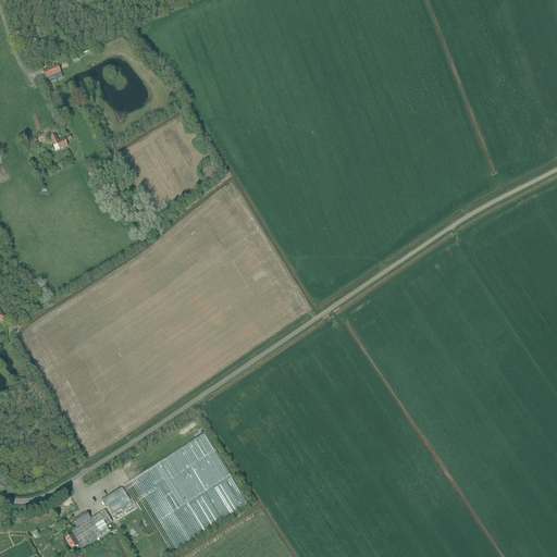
[(58,65),(44,72),(48,83),(63,76),(58,65)]
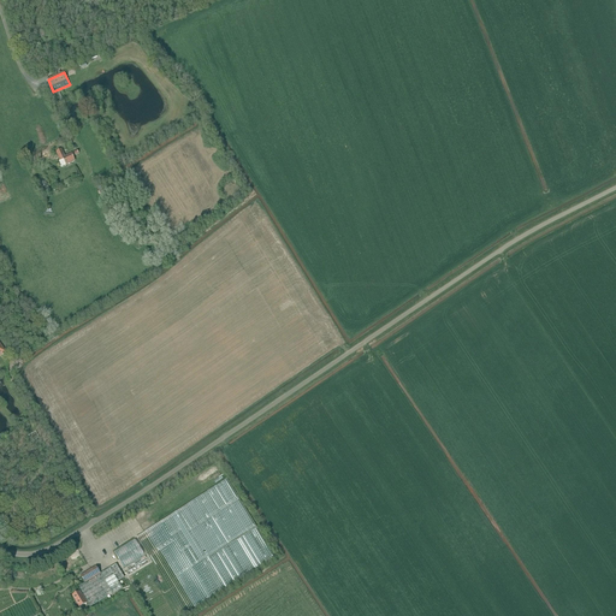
[(61,149),(57,153),(61,163),(64,161),(66,166),(76,161),(73,157),(78,154),(78,152),(65,158),(61,149)]
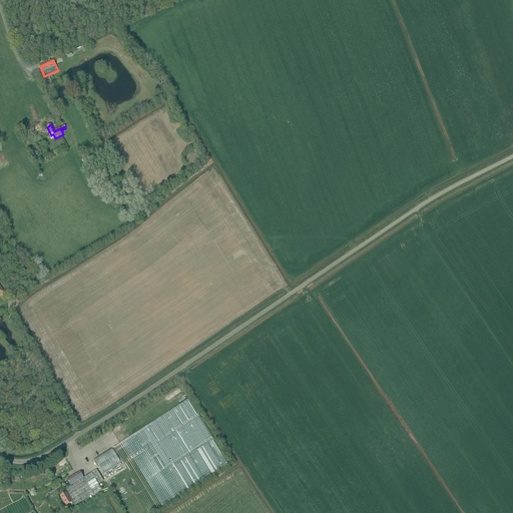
[(103,481),(96,470),(91,474),(91,473),(87,476),(84,478),(71,486),(69,487),(66,489),(76,506),(99,491),(102,490),(98,484),(103,481)]
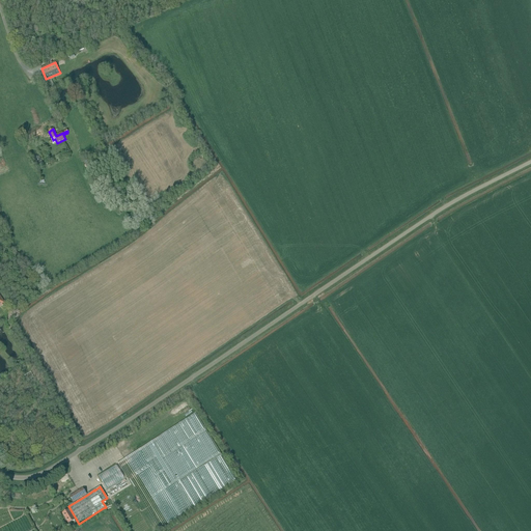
[(70,497),(74,503),(87,495),(83,488),(79,492),(70,497)]
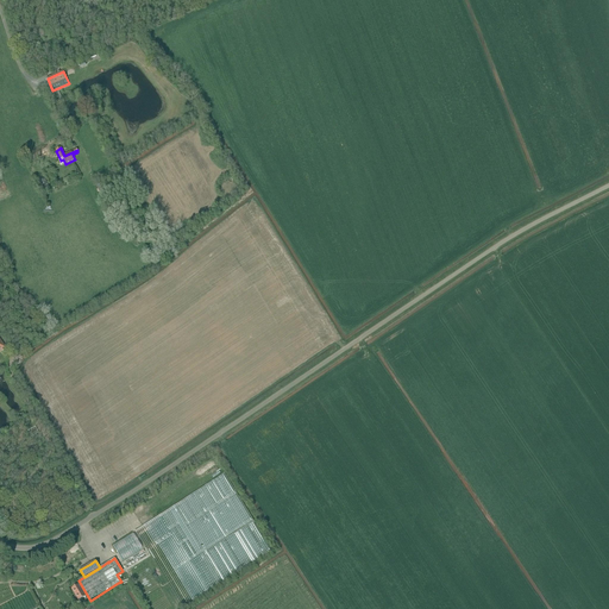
[(79,585),(73,590),(79,601),(86,596),(81,588),(81,589),(79,585)]
